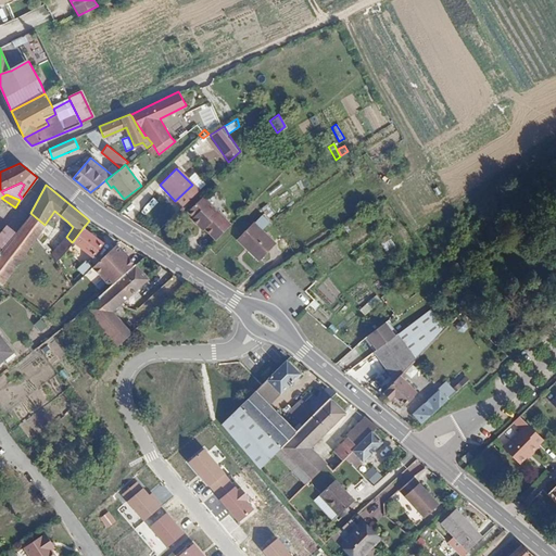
[(230,224),(202,196),(187,213),(191,217),(203,228),(216,239),(230,224)]
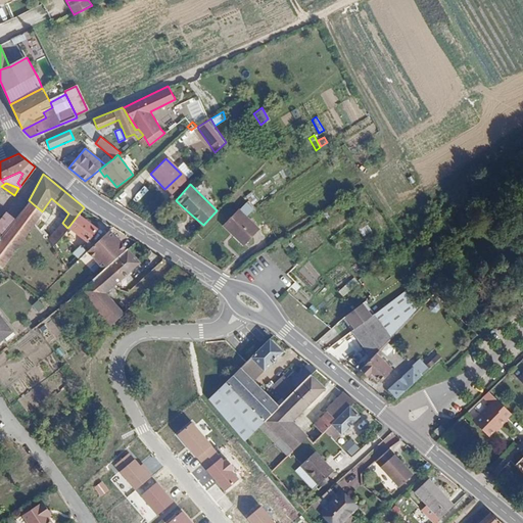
[(250,212),(256,205),(249,199),(243,206),(242,205),(226,224),(246,243),(264,226),(250,212)]
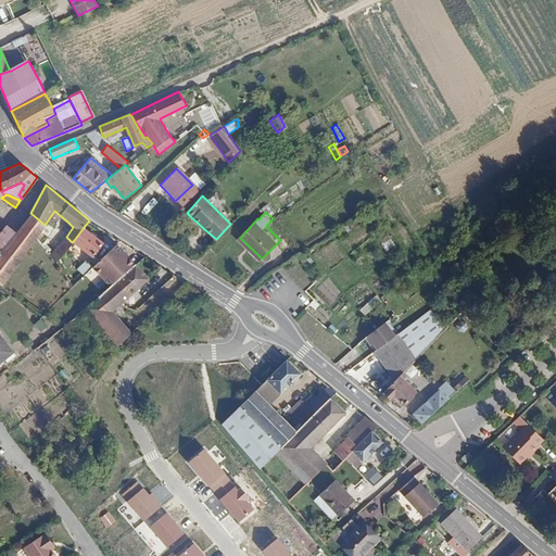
[(45,225),(30,213),(29,215),(1,250),(1,249),(0,249),(0,282),(1,285),(22,257),(42,228),(45,225)]
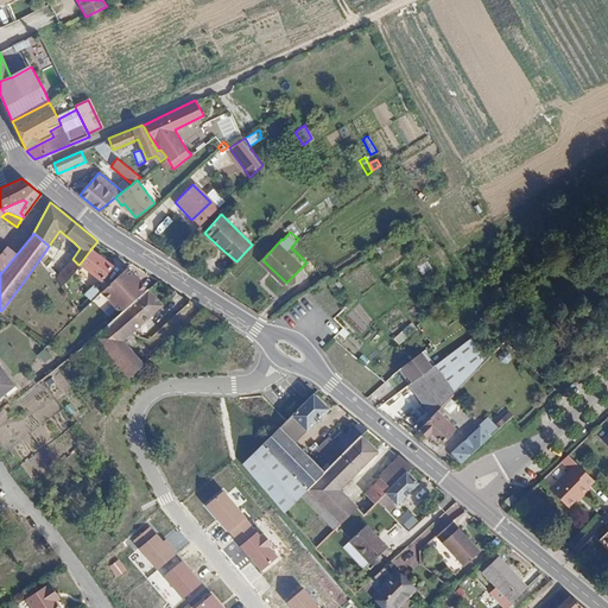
[(207,240),(220,253),(222,249),(209,238),(207,240)]
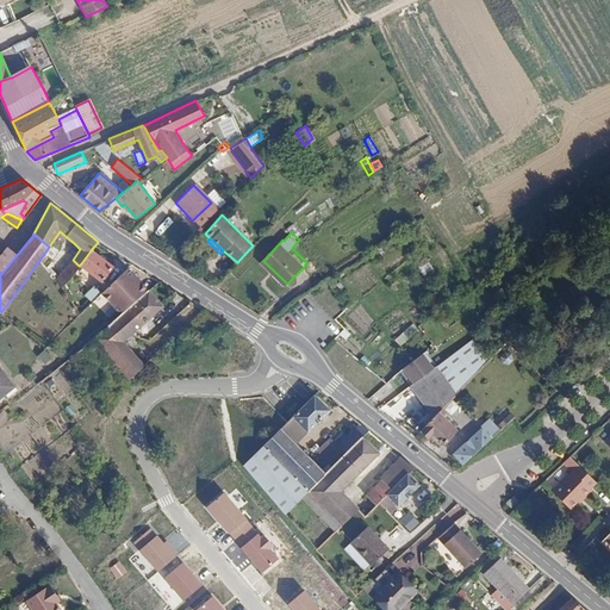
[(375,257),(384,253),(380,247),(372,251),(375,257)]
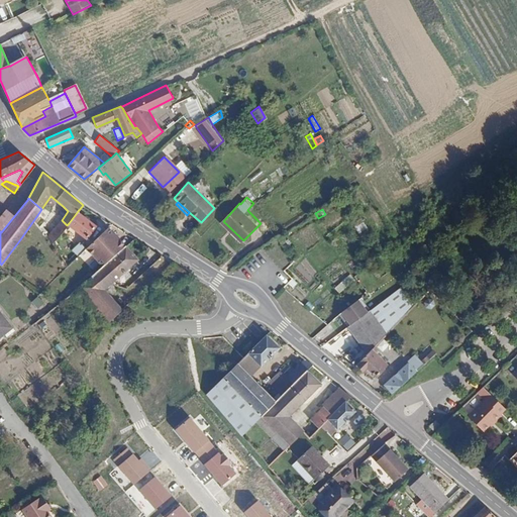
[(94,225),(78,211),(69,223),(86,237),(94,225)]
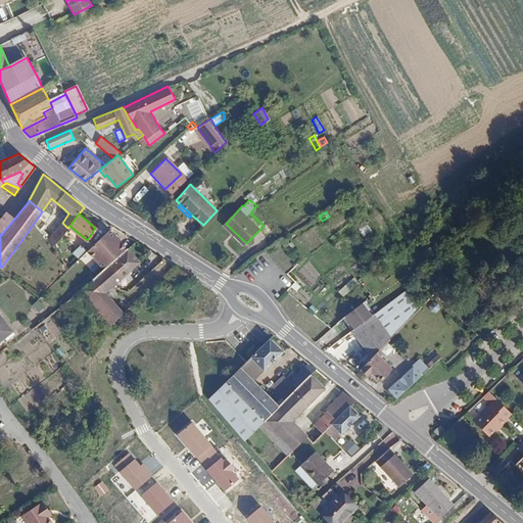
[(365,222),(357,227),(363,236),(371,231),(365,222)]
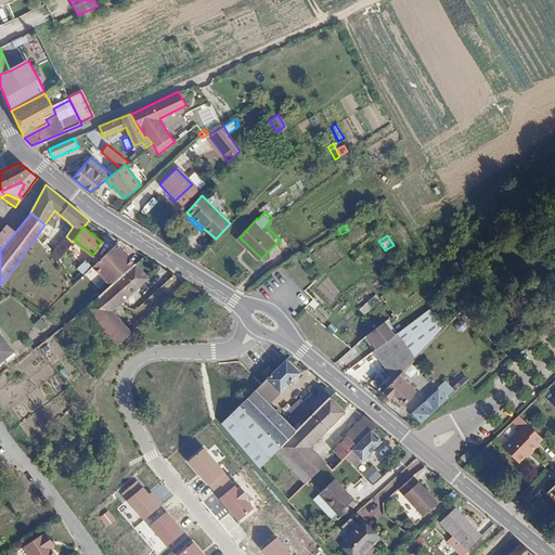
[(56,261),(72,242),(66,236),(65,239),(49,253),(56,261)]
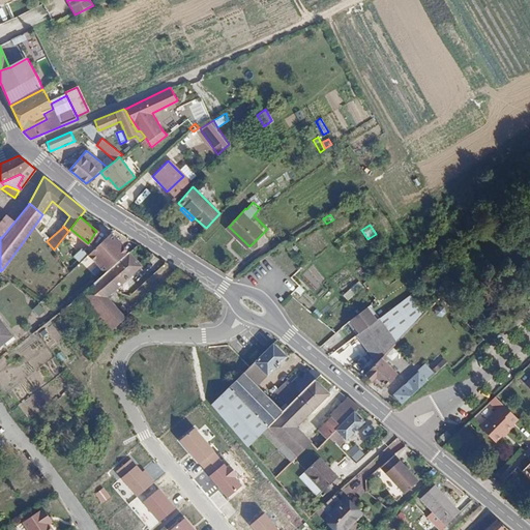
[(105,273),(127,252),(110,232),(87,254),(105,273)]
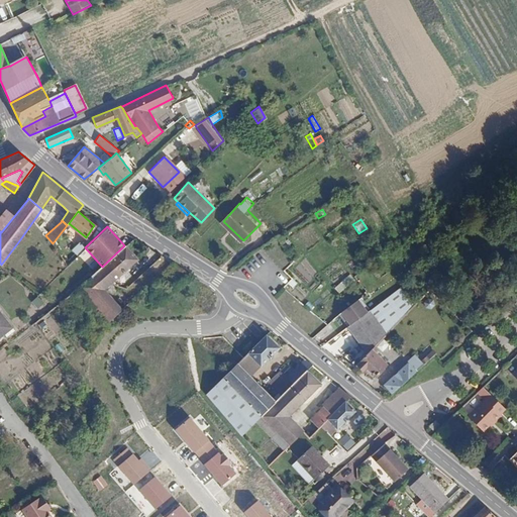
[(77,255),(85,247),(79,241),(72,248),(77,255)]
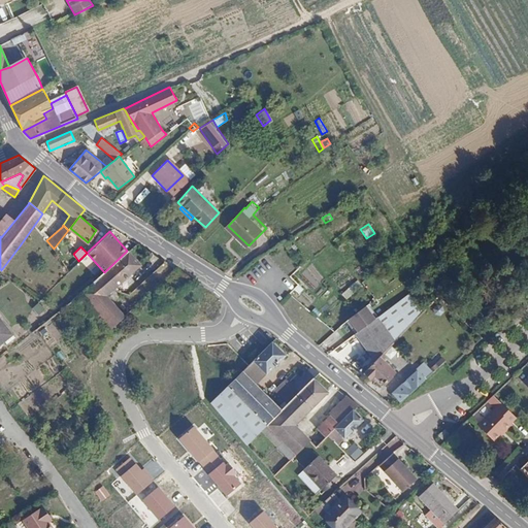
[(104,272),(80,293),(111,328),(125,316),(106,294),(139,264),(127,251),(104,272)]
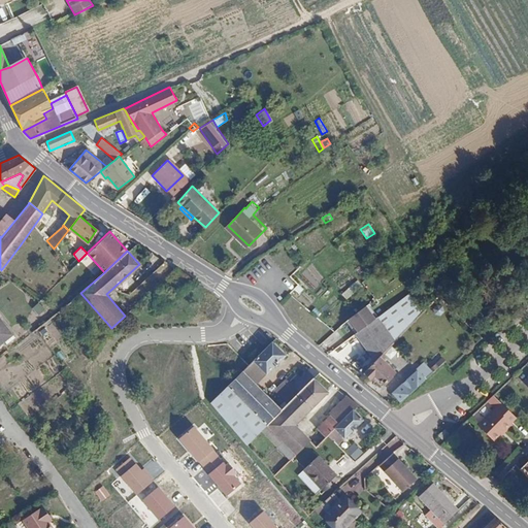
[(357,279),(341,294),(345,300),(362,286),(357,279)]
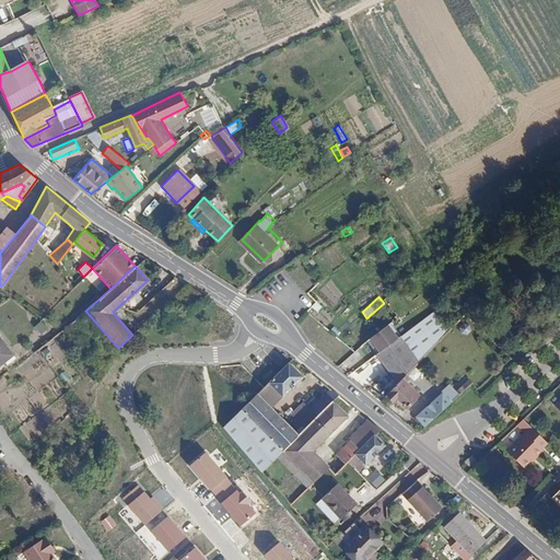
[(316,302),(312,307),(317,312),(322,307),(316,302)]
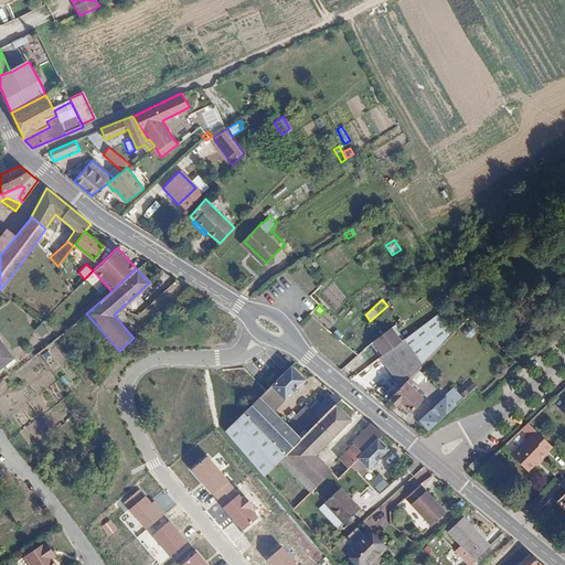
[(376,360),(375,361),(401,387),(408,379),(452,332),(437,315),(404,339),(376,360)]
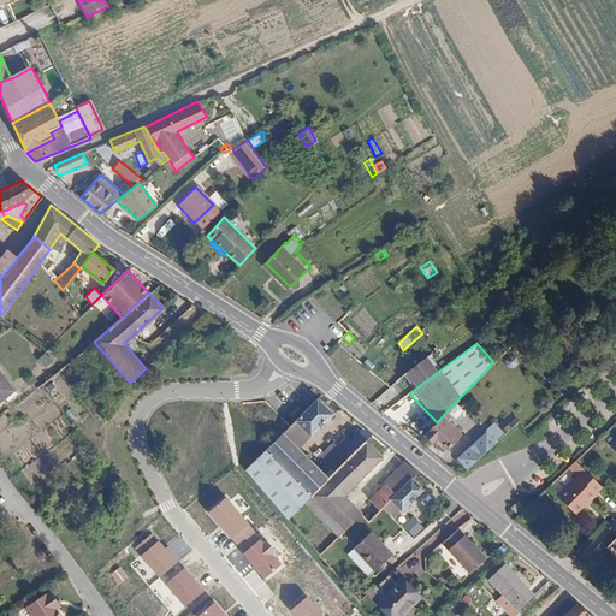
[(51,360),(43,353),(36,359),(43,366),(51,360)]
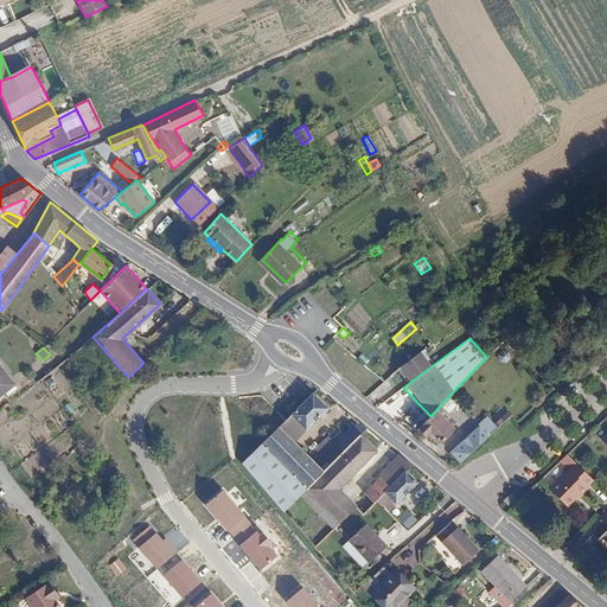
[(423,350),(394,372),(397,378),(404,387),(434,364),(423,350)]
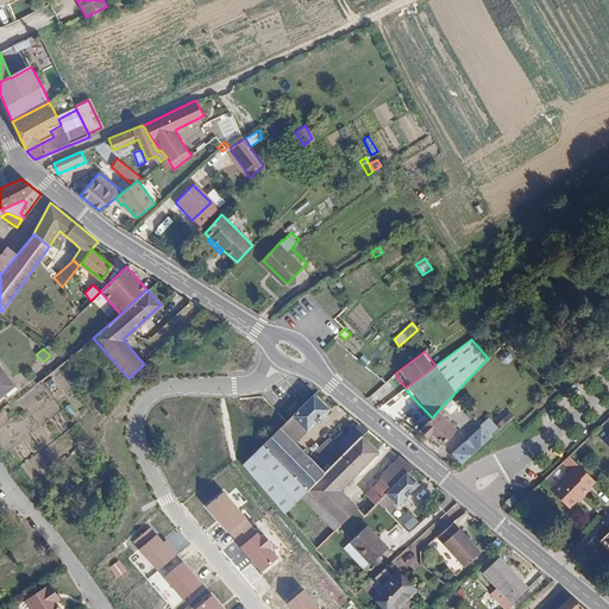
[(504,352),(498,356),(501,363),(507,365),(512,360),(510,353),(504,352)]
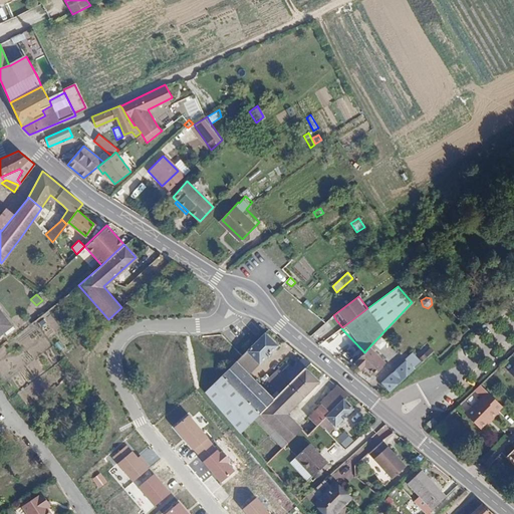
[(10,331),(7,327),(1,332),(4,336),(10,331)]
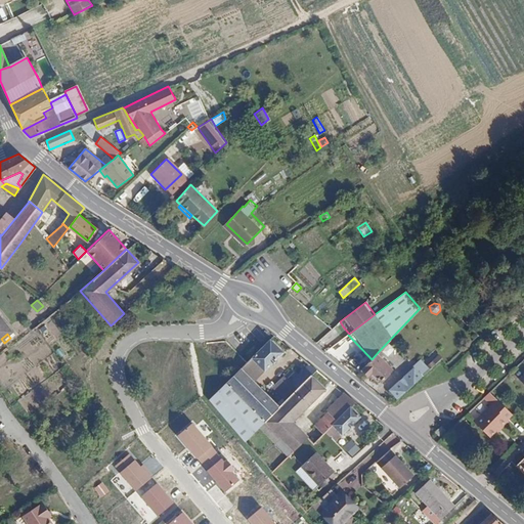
[(265,343),(253,355),(239,368),(235,373),(226,381),(264,422),(285,402),(279,397),(274,402),(258,385),(287,356),(269,338),(265,343)]
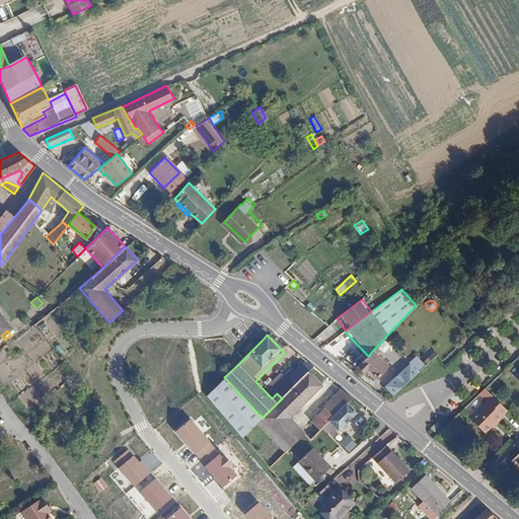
[(390,357),(396,352),(391,346),(385,351),(390,357)]
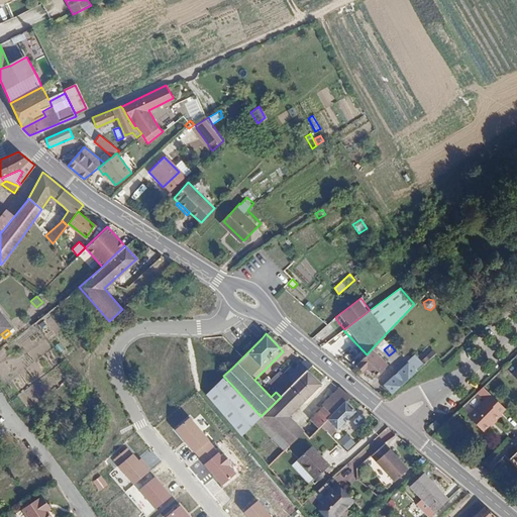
[(367,354),(357,364),(364,371),(368,367),(375,375),(385,365),(374,351),(376,348),(374,346),(367,354)]
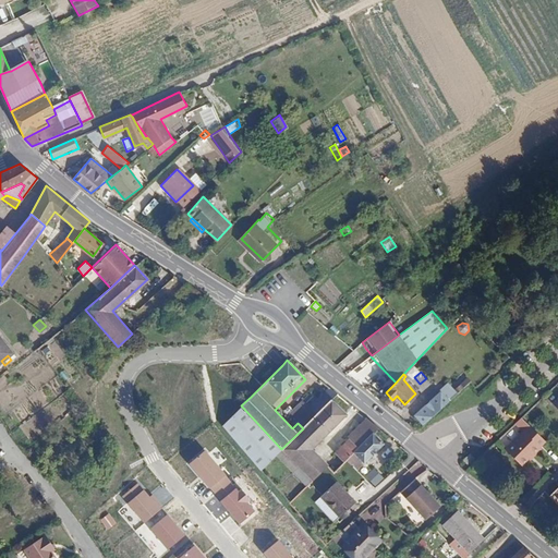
[(469,383),(470,380),(466,377),(453,389),(457,393),(469,383)]
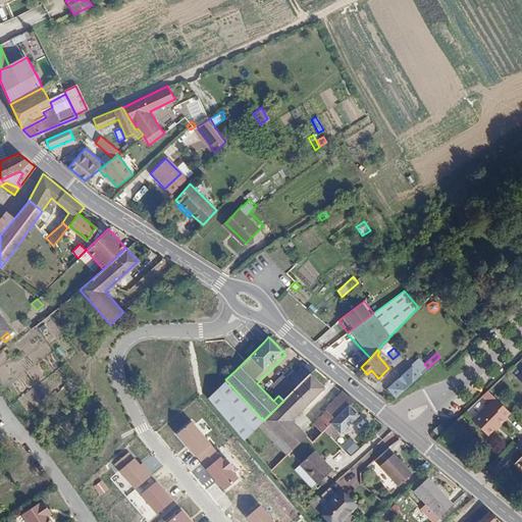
[(315,368),(304,359),(290,374),(291,375),(300,384),(310,374),(315,368)]
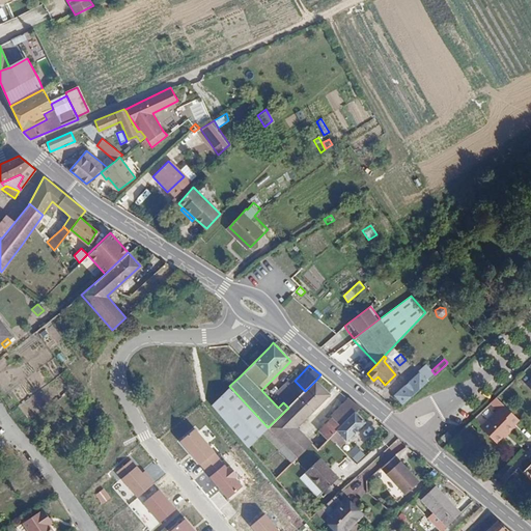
[(418,372),(426,382),(429,379),(421,369),(418,372)]
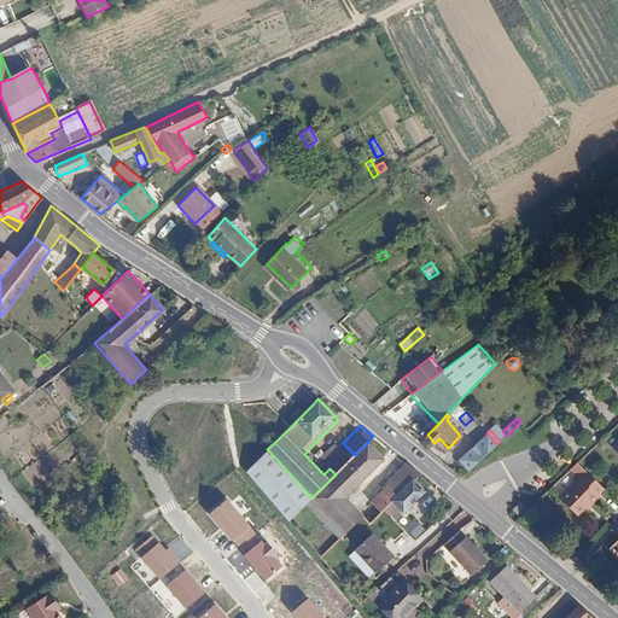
[(460,459),(468,470),(496,444),(487,433),(460,459)]
